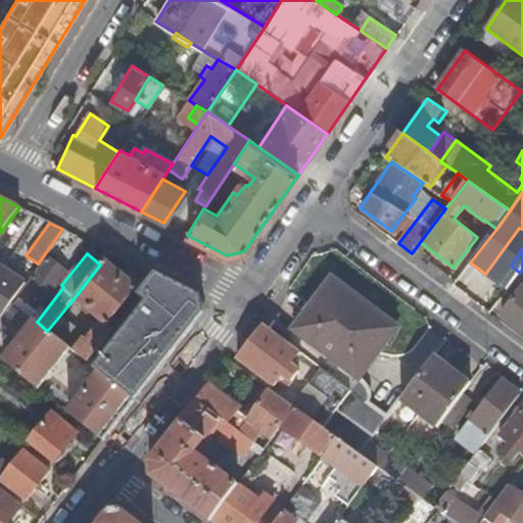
[(18,307),(30,317),(63,272),(46,258),(18,296),(25,300),(18,307)]
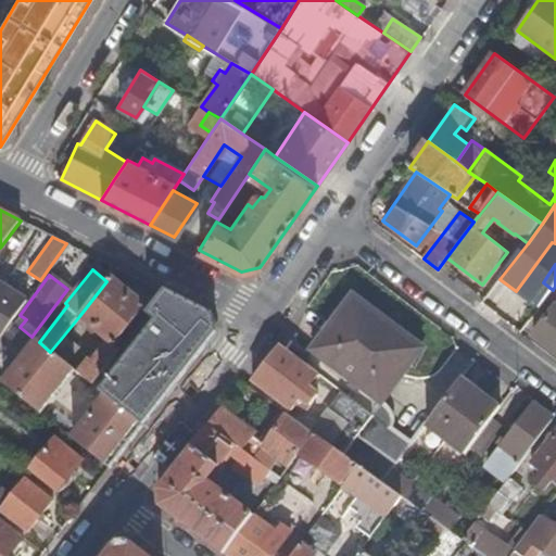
[(78,374),(86,380),(91,384),(126,341),(121,337),(146,306),(110,277),(106,281),(79,316),(109,340),(96,356),(92,355),(78,374)]
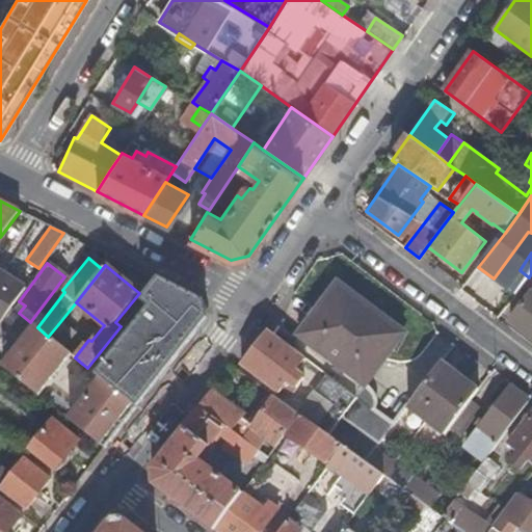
[(0,280),(0,322),(11,308),(25,288),(3,275),(0,280)]
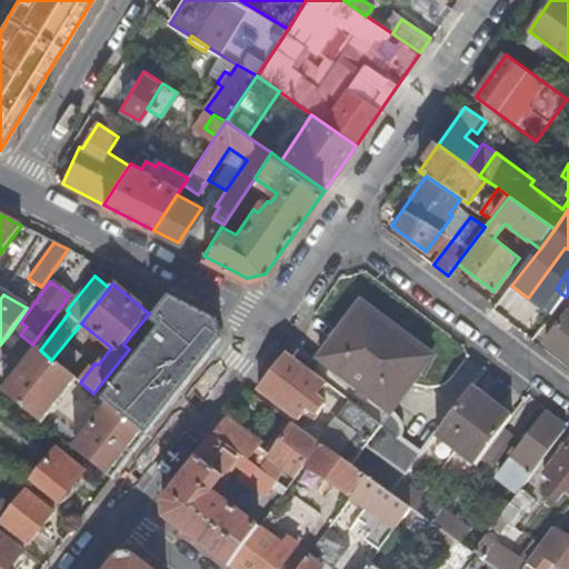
[(105,402),(109,406),(143,433),(218,341),(215,323),(169,301),(151,322),(160,330),(105,402)]
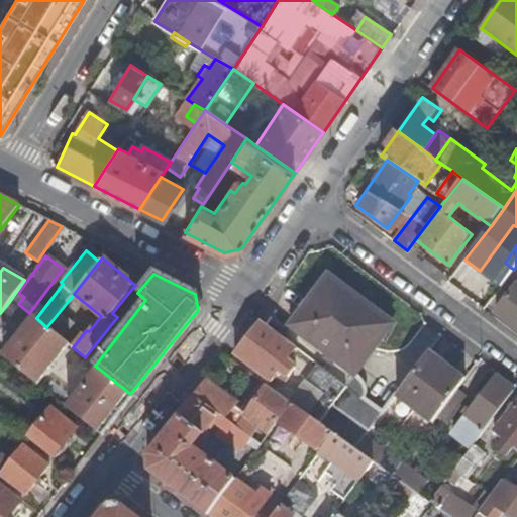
[(288,324),(353,374),(355,372),(391,324),(325,276),(288,324)]
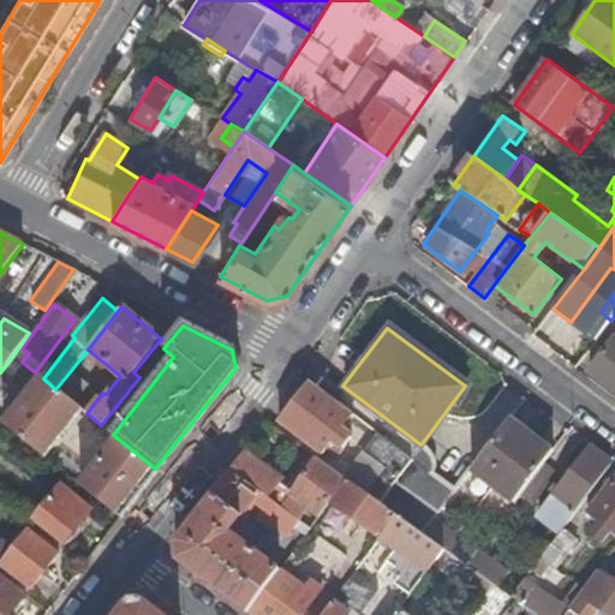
[(590,372),(614,390),(614,340),(614,339),(590,372)]
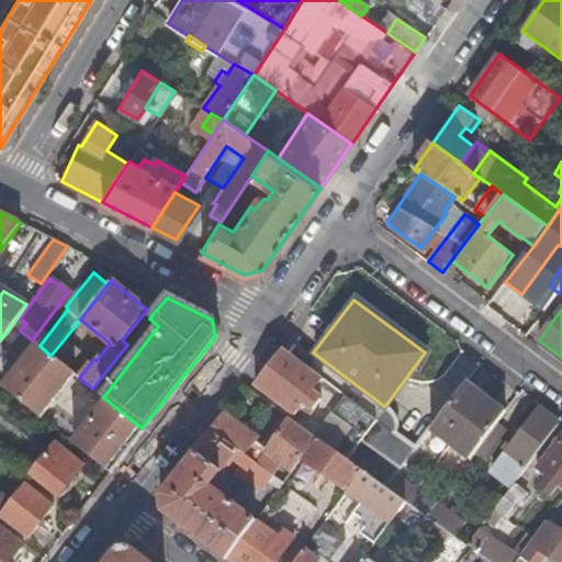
[(62,343),(51,356),(62,364),(71,351),(62,343)]
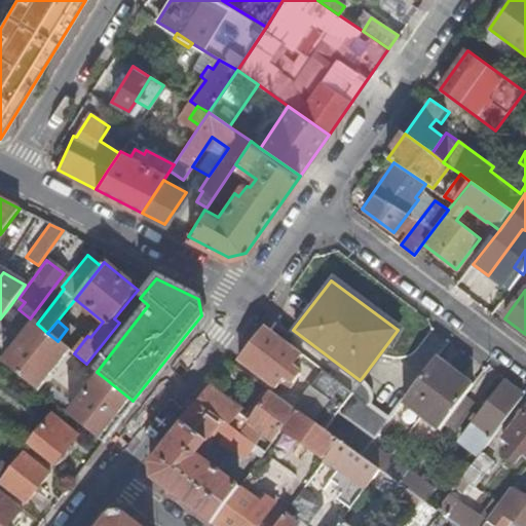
[(13,351),(4,364),(38,390),(66,355),(77,365),(81,360),(74,353),(58,341),(47,333),(37,324),(36,324),(21,342),(17,339),(9,347),(13,351)]
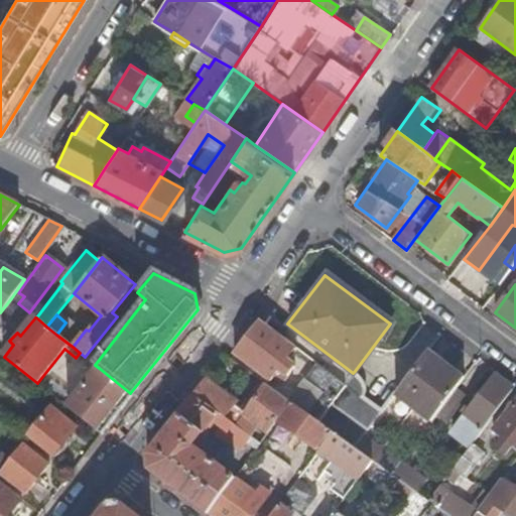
[(286,361),(294,349),(257,320),(233,355),(270,382),(278,370),(287,377),(294,366),(286,361)]
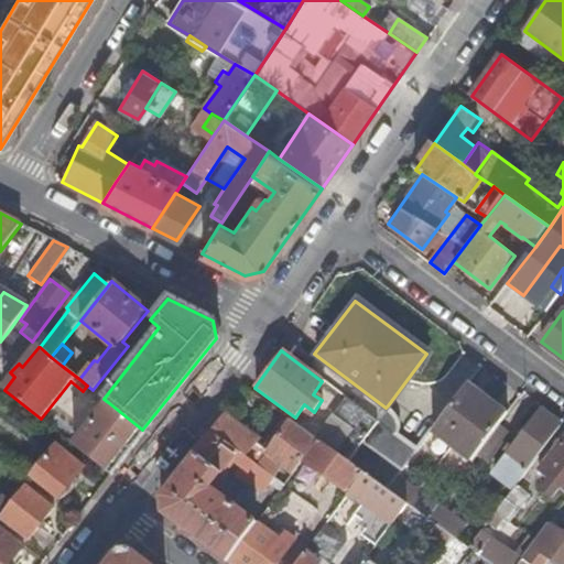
[(431,431),(470,461),(477,452),(496,426),(502,418),(463,388),(431,431)]
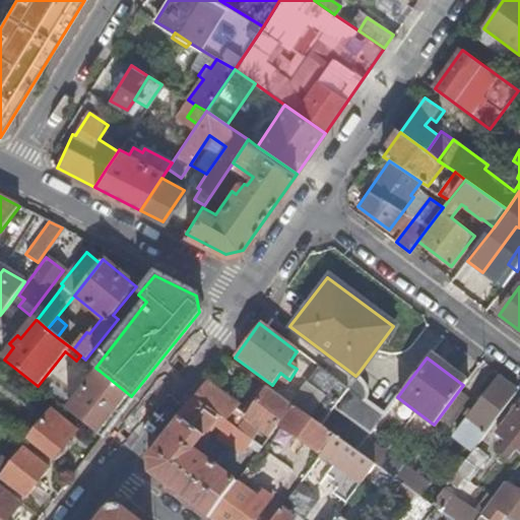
[(325,395),(309,417),(319,425),(345,388),(317,367),(307,381),(325,395)]
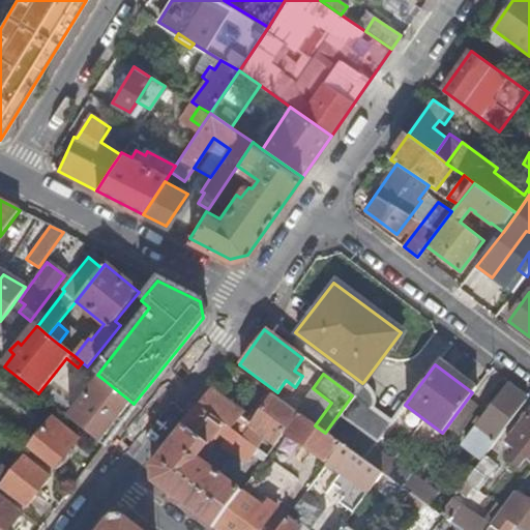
[(101,378),(69,418),(105,446),(134,404),(101,378)]
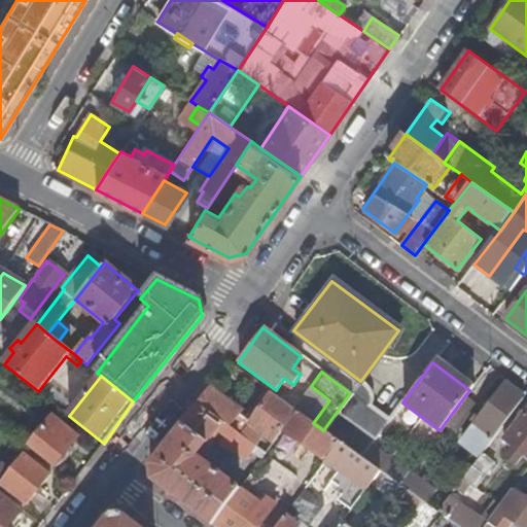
[(364,382),(362,379),(360,381),(351,394),(350,393),(323,430),(336,440),(338,441),(361,457),(390,419),(371,403),(371,400),(371,397),(370,393),(369,389),(366,385),(364,382)]
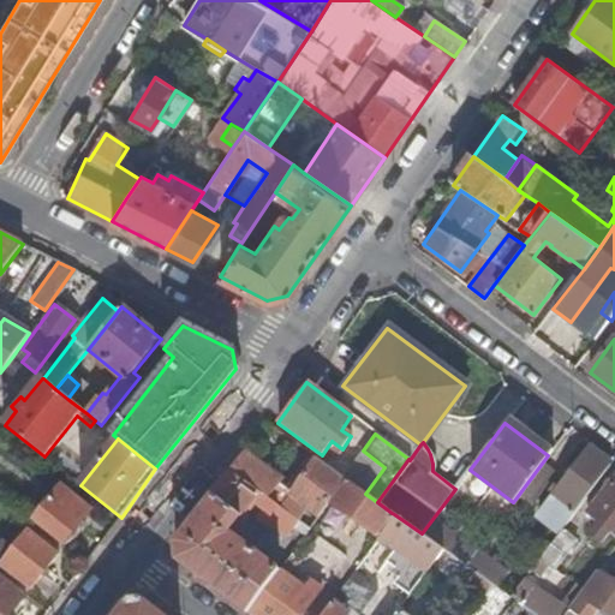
[(538,514),(560,530),(561,527),(609,464),(587,447),(560,485),(554,482),(547,490),(553,495),(538,514)]
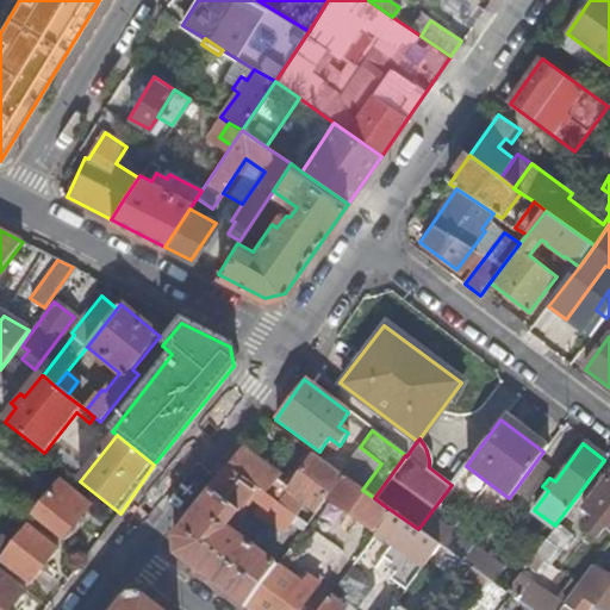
[(381,464),(360,447),(340,474),(342,475),(344,477),(362,490),(381,464)]
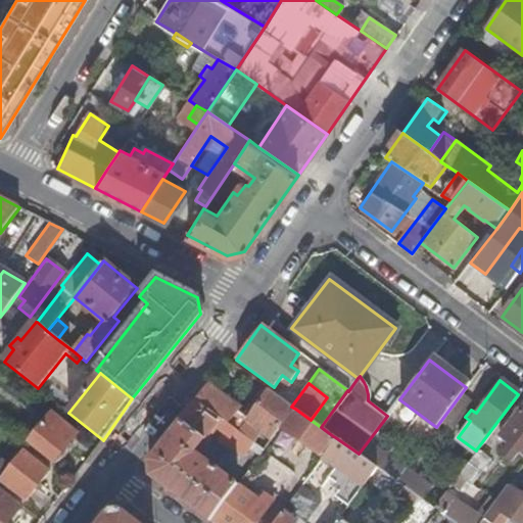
[(271,428),(276,431),(293,408),(291,407),(268,389),(247,418),(238,412),(240,409),(208,386),(195,402),(252,443),(270,420),(275,424),(271,428)]
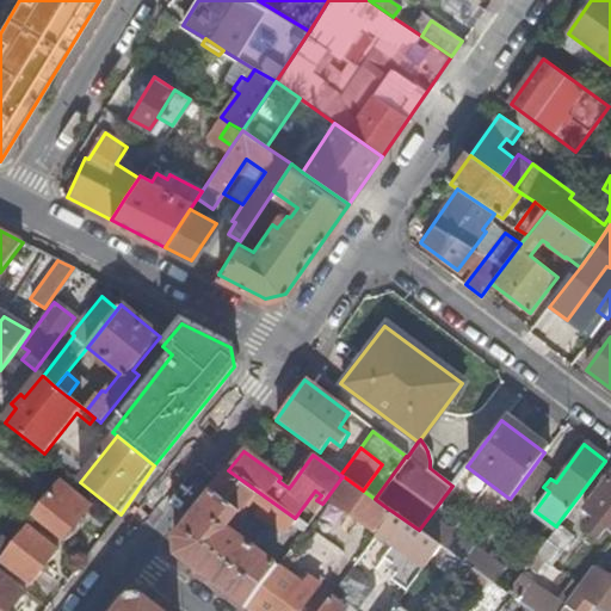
[(549,470),(537,462),(517,489),(529,499),(549,470)]
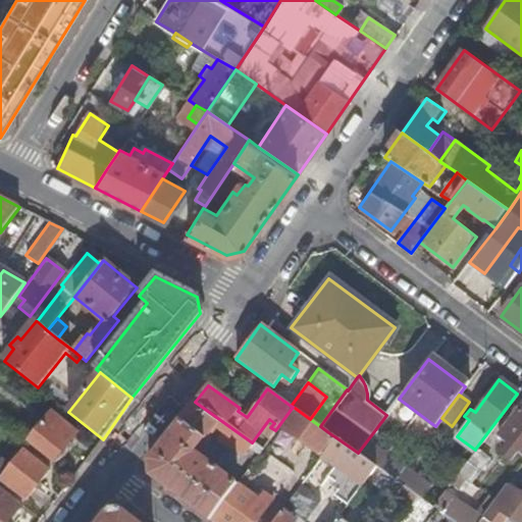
[(249,448),(258,453),(261,449),(255,445),(252,442),(195,402),(193,400),(177,419),(179,421),(148,460),(149,475),(209,520),(210,518),(237,483),(214,466),(194,451),(203,438),(207,441),(217,428),(220,431),(215,438),(227,449),(228,447),(242,457),(249,448)]
